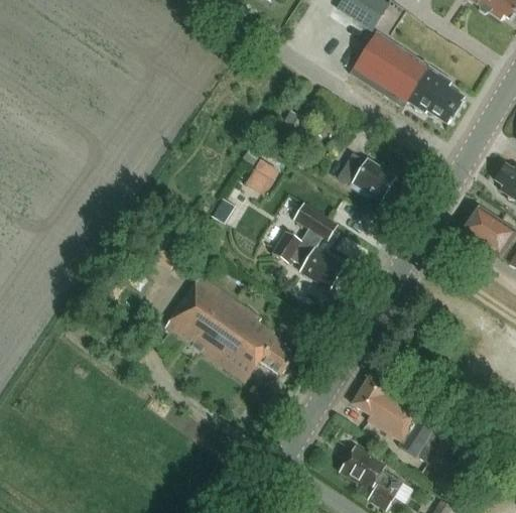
[(339,0),(335,7),(371,30),(388,3),(383,0),(339,0)]
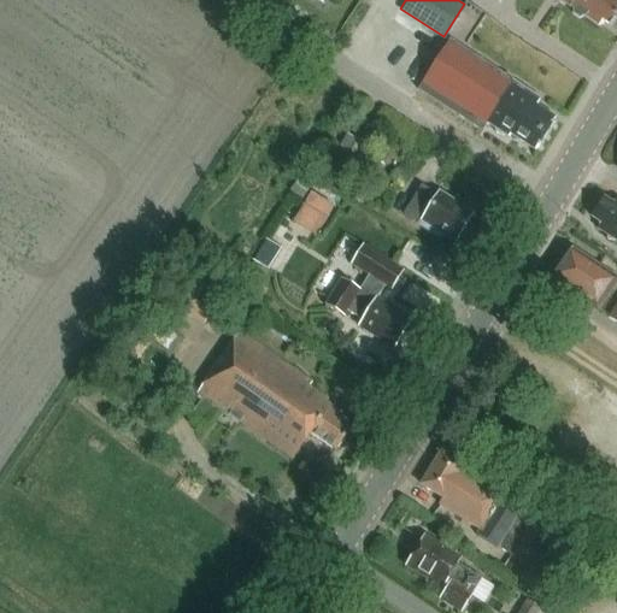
[(604,18),(611,23),(616,15),(616,0),(564,0),(585,15),(586,13),(600,23),(604,18)]
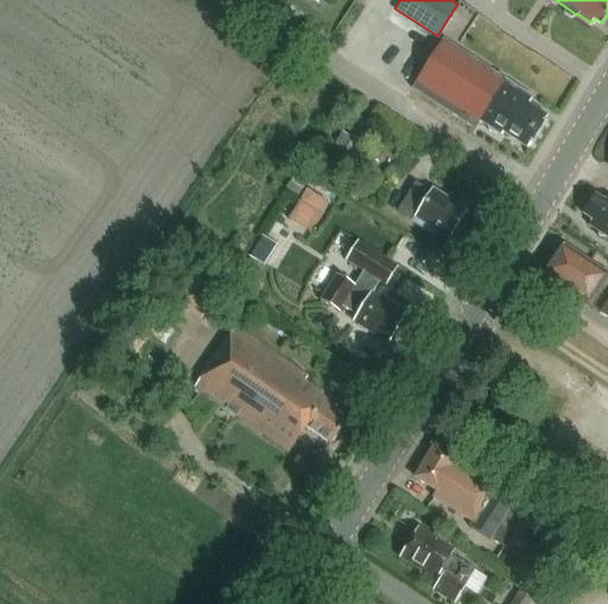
[(504,129),(527,146),(548,115),(529,103),(533,95),(443,37),(413,84),(476,127),(481,119),(502,133),(504,129)]
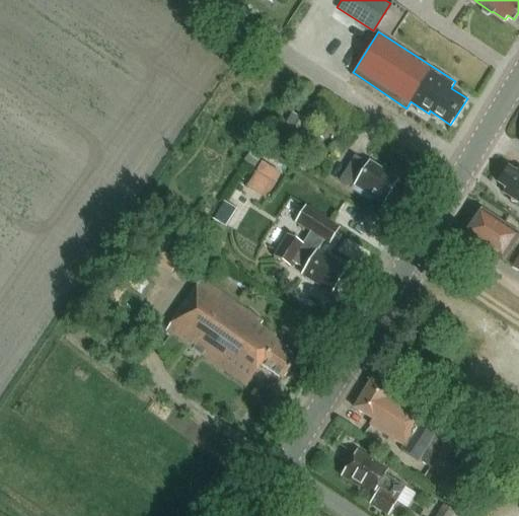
[(294,142),(308,121),(291,109),(278,131),(294,142)]
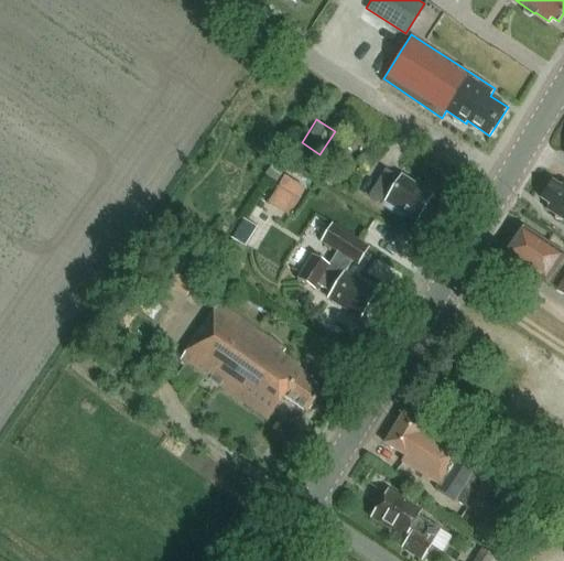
[(277,158),(267,174),(277,180),(286,164),(277,158)]
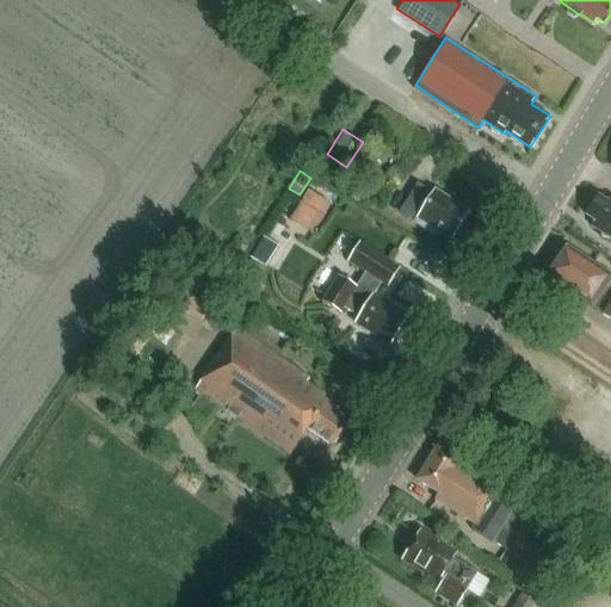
[(438,230),(451,239),(469,210),(436,189),(432,193),(419,184),(401,211),(436,234),(438,230)]
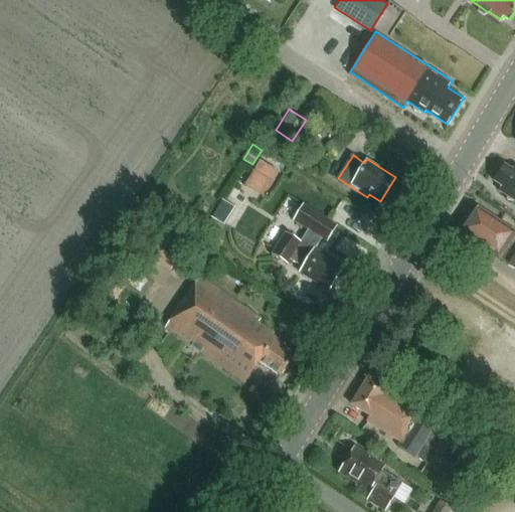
[(260,158),(254,168),(273,179),(279,170),(260,158)]
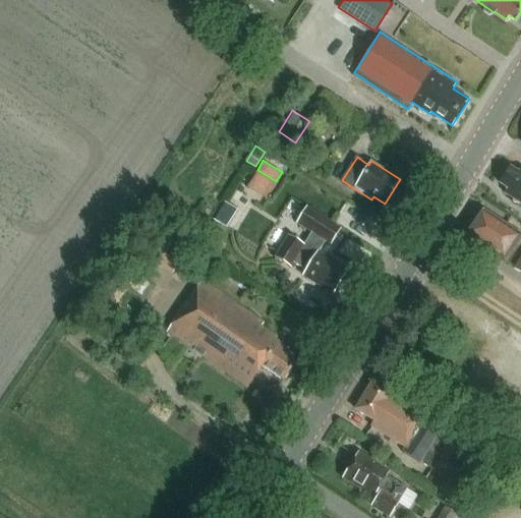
[(520,165),(518,170),(511,166),(500,182),(507,186),(504,191),(520,202),(520,165)]
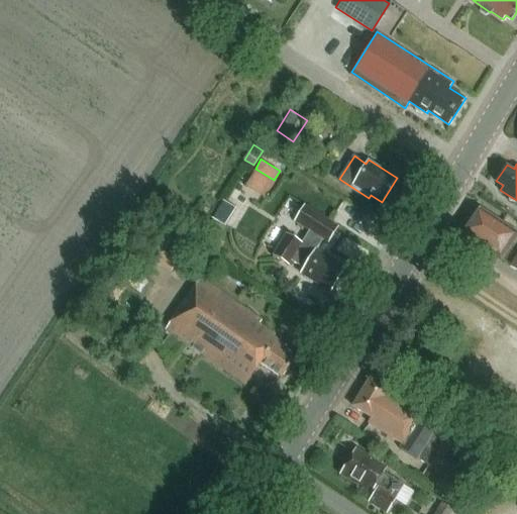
[(216,234),(234,206),(222,198),(204,226),(216,234)]
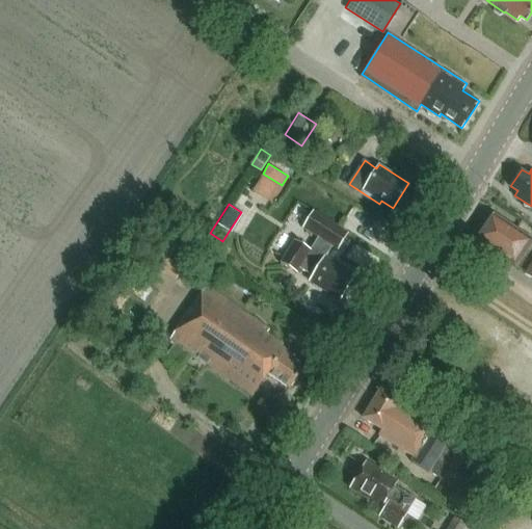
[(311,248),(295,238),(281,261),(296,270),(299,266),(313,274),(310,280),(341,299),(355,275),(326,257),(334,245),(339,249),(349,233),(314,211),(303,227),(318,236),(311,248)]
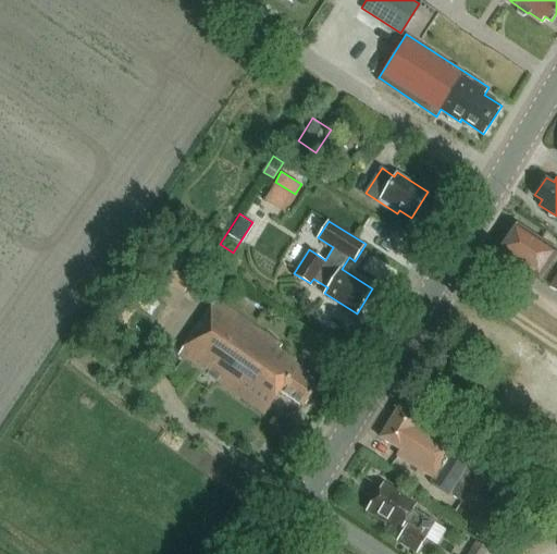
[(498,250),(539,278),(556,251),(517,224),(498,250)]
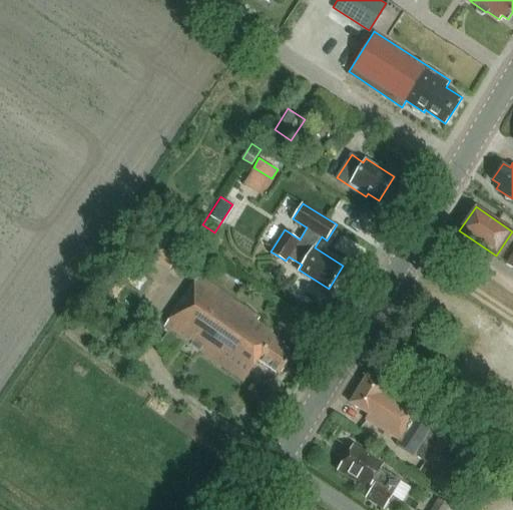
[(164,231),(148,255),(169,269),(184,245),(164,231)]
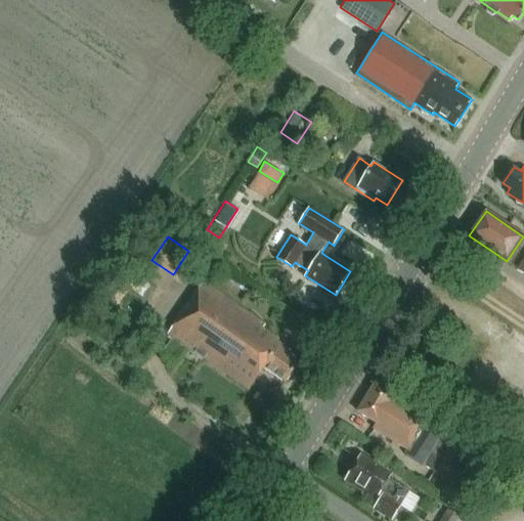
[(262,366),(285,383),(299,362),(288,354),(290,351),(276,341),(278,338),(262,327),(264,322),(205,281),(169,333),(248,388),(262,366)]
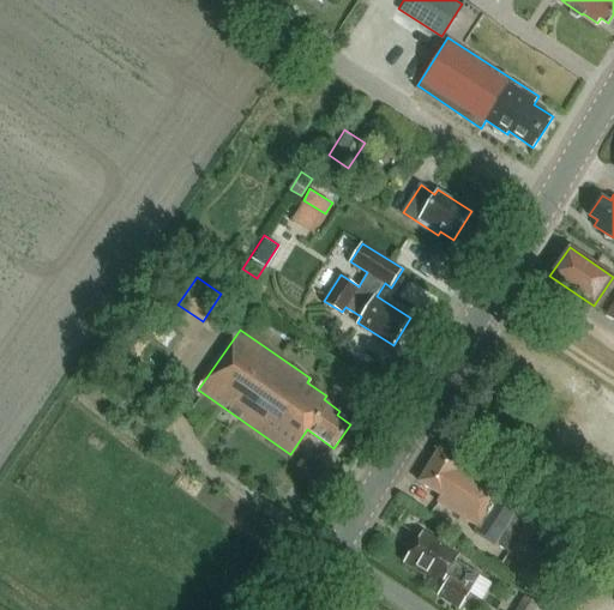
[(215,403),(200,392),(185,414),(200,424),(215,403)]
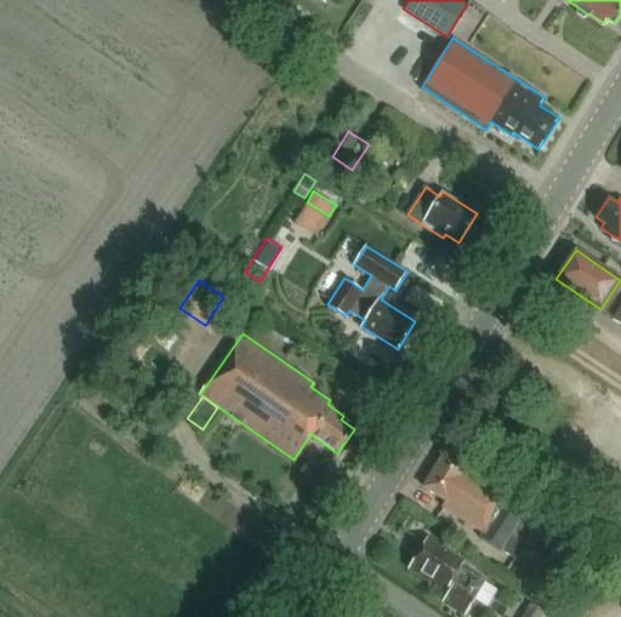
[(442,506),(483,531),(480,536),(501,549),(505,543),(519,553),(516,559),(529,567),(517,588),(551,609),(563,589),(552,582),(576,542),(556,529),(559,521),(547,513),(542,520),(525,509),(505,497),(505,496),(465,472),(468,467),(444,452),(423,486),(446,500),(442,506)]
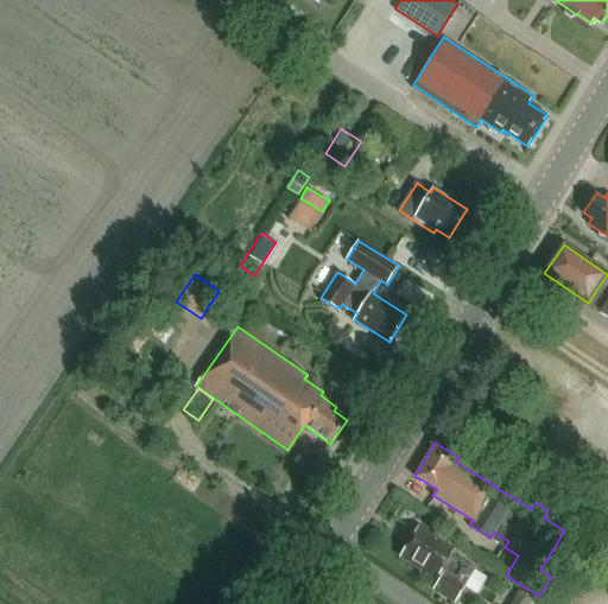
[(443,573),(435,587),(455,601),(475,568),(450,553),(454,548),(418,527),(400,555),(436,577),(439,571),(443,573)]
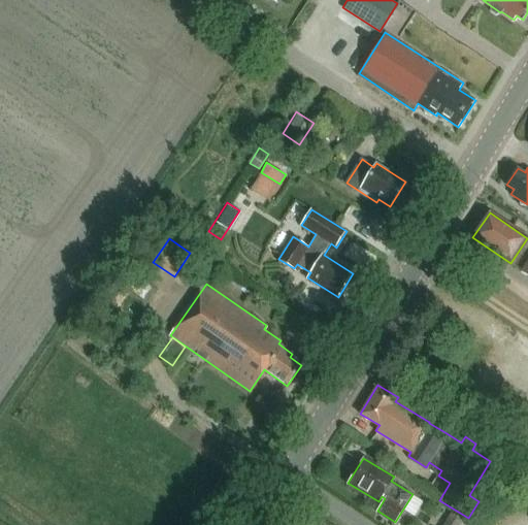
[(459,524),(463,520),(450,512),(440,524),(459,524)]
